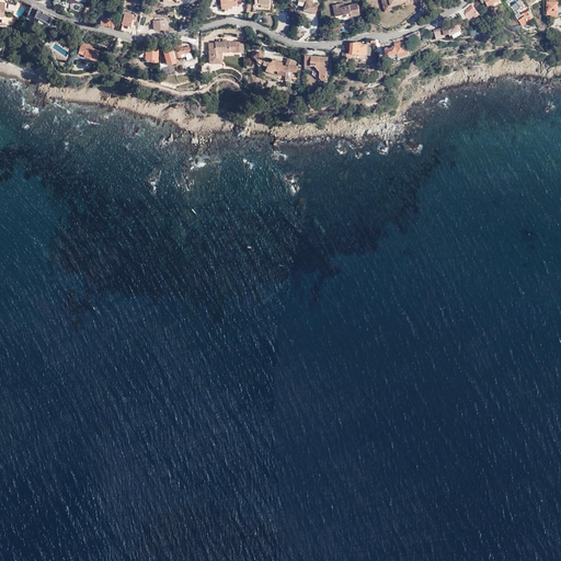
[(250,0),(250,9),(254,9),(255,7),(255,4),(259,4),(259,7),(270,8),(270,2),(267,2),(266,0),(252,0),(250,0)]
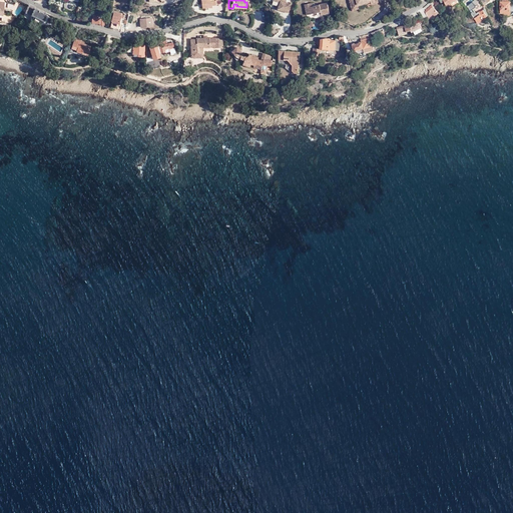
[(278,0),(277,5),(287,9),(290,2),(285,0),(278,0)]
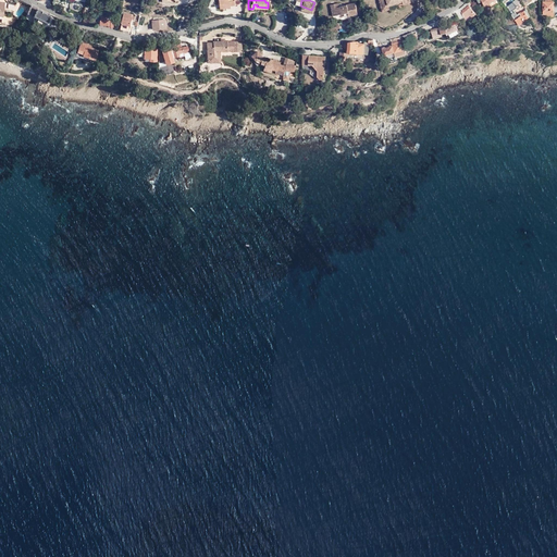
[(553,0),(543,0),(543,15),(547,14),(547,16),(554,16),(554,12),(556,12),(556,4),(554,4),(553,0)]
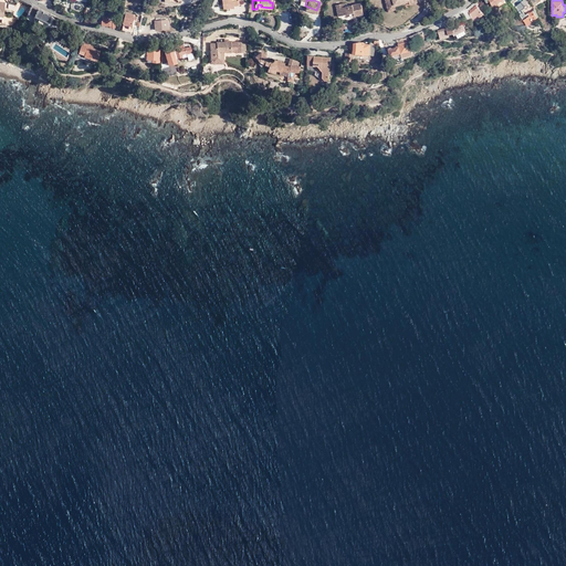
[(359,1),(343,4),(337,6),(339,14),(348,12),(348,14),(353,13),(354,14),(362,13),(359,1)]
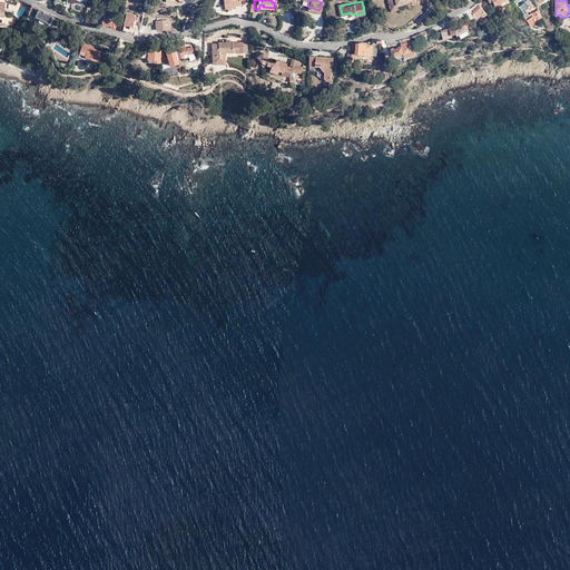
[(471,9),(465,11),(471,20),(475,18),(477,21),(488,15),(480,6),(481,5),(479,1),(471,9)]
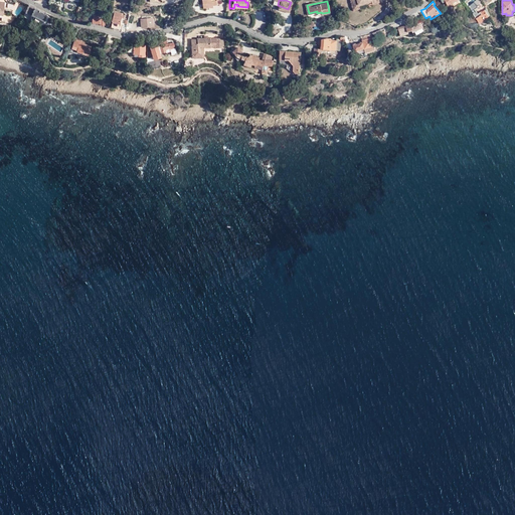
[(34,8),(28,6),(25,13),(32,16),(32,18),(32,19),(35,20),(35,22),(39,24),(42,24),(43,21),(46,15),(43,13),(44,12),(35,8),(34,8)]
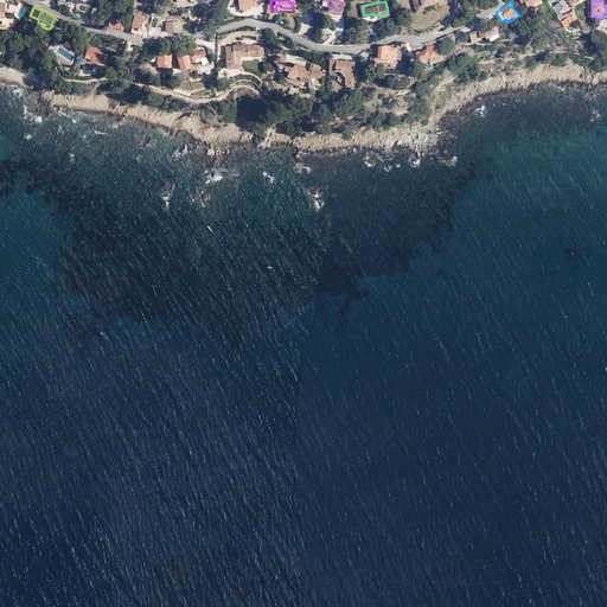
[(132,14),(128,29),(139,30),(141,17),(145,17),(146,12),(141,12),(141,14),(136,13),(136,16),(132,14)]
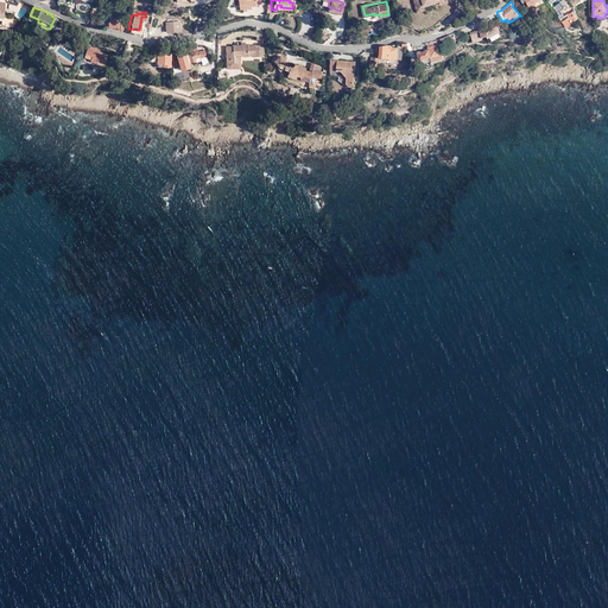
[(563,17),(559,18),(565,26),(571,23),(572,24),(572,23),(577,19),(576,18),(574,13),(572,13),(571,12),(569,14),(569,13),(563,17)]
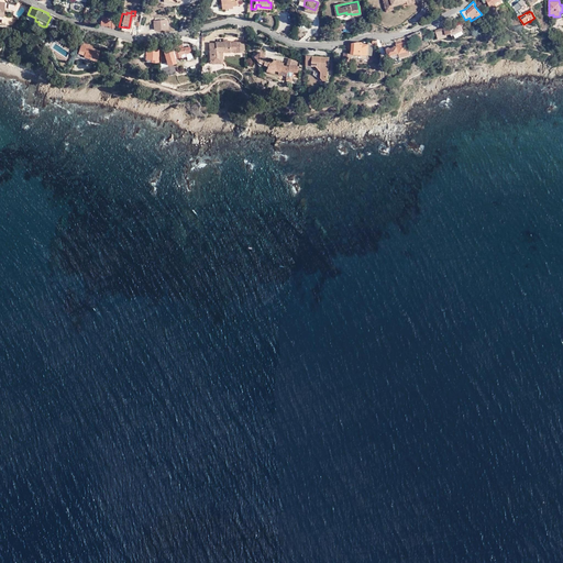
[(107,24),(112,25),(114,19),(107,17),(107,15),(105,14),(103,15),(101,15),(99,21),(108,23),(107,24)]
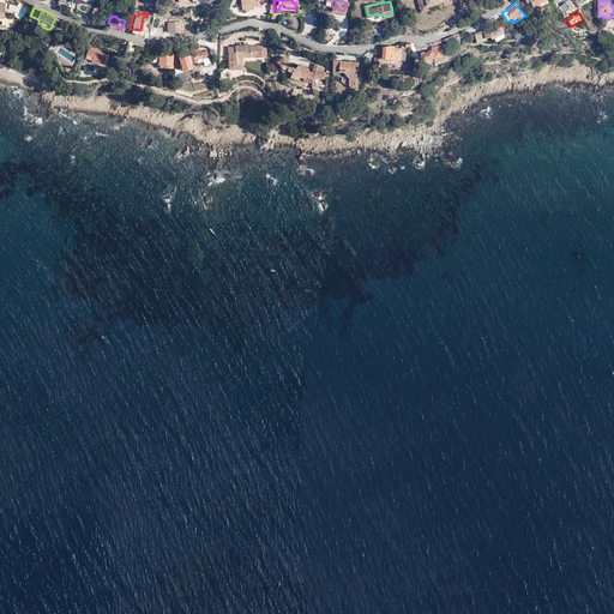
[(170,17),(172,29),(181,28),(181,22),(176,23),(175,17),(170,17)]
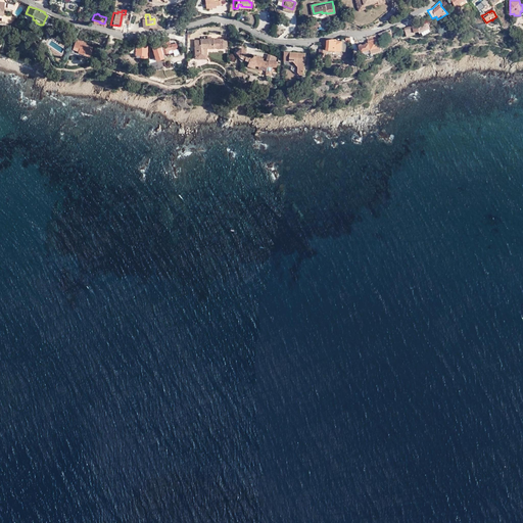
[(415,33),(419,31),(420,33),(422,32),(423,36),(431,32),(427,21),(423,24),(420,26),(418,26),(418,24),(405,28),(408,37),(415,34),(415,33)]
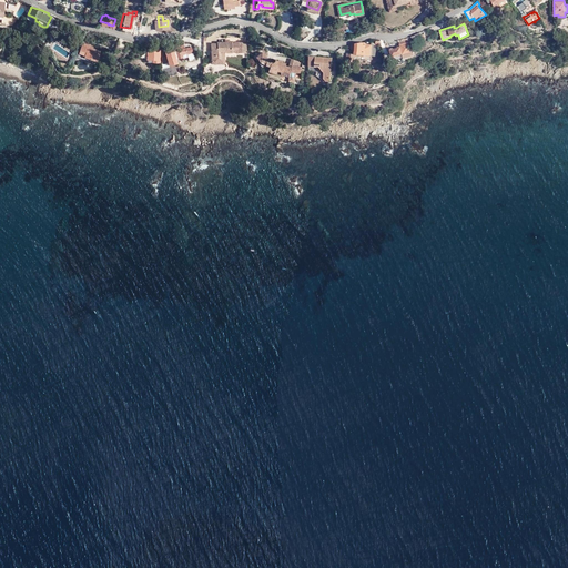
[(425,37),(424,31),(411,37),(415,40),(422,39),(422,38),(425,37)]
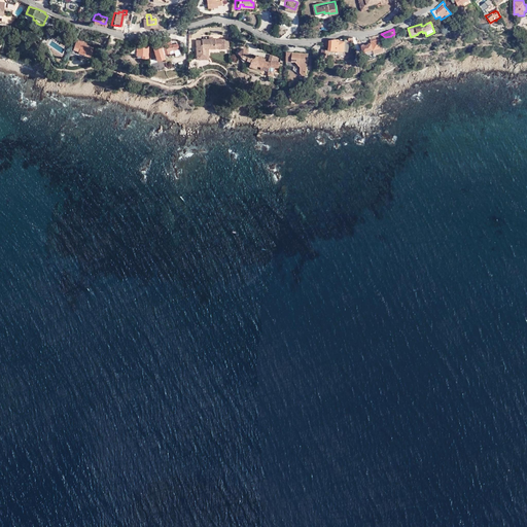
[(378,35),(373,36),(375,40),(374,41),(374,43),(372,44),(374,49),(375,55),(385,51),(380,34),(378,35)]
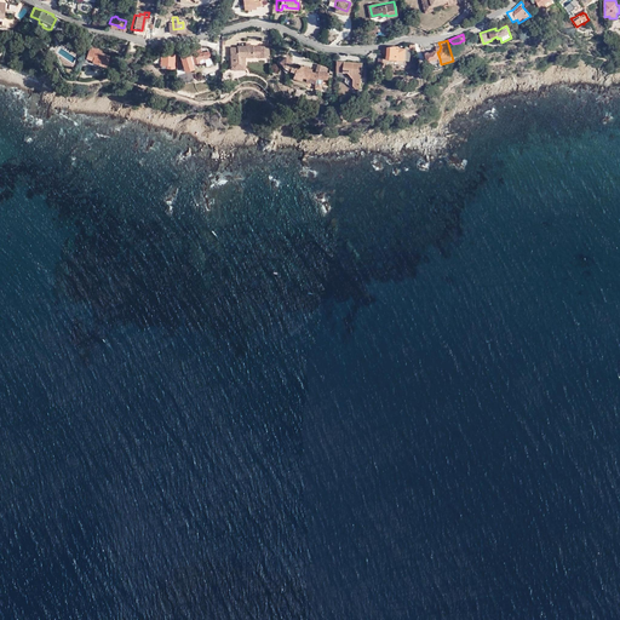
[(438,42),(436,44),(437,50),(425,53),(428,62),(440,58),(437,52),(440,51),(440,49),(441,47),(438,42)]
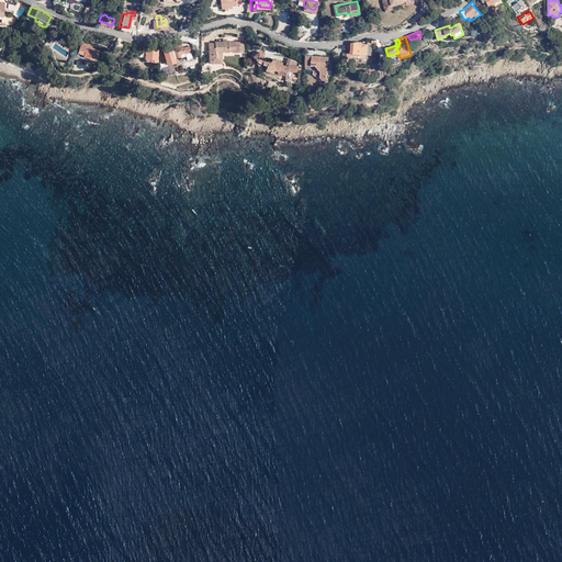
[(81,42),(79,42),(77,47),(82,49),(81,53),(87,55),(88,51),(93,54),(96,48),(87,44),(88,42),(82,40),(81,42)]
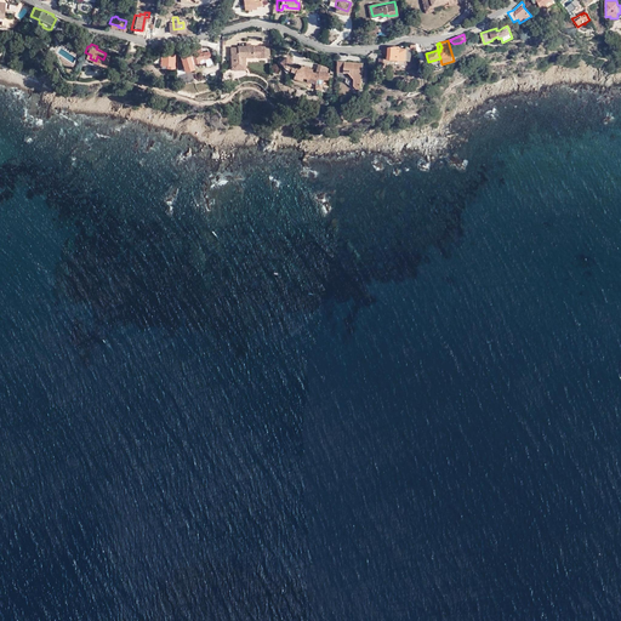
[(238,49),(231,49),(232,70),(245,70),(245,58),(254,58),(254,57),(258,57),(258,58),(269,58),(269,46),(251,46),(246,46),(238,46),(238,49)]
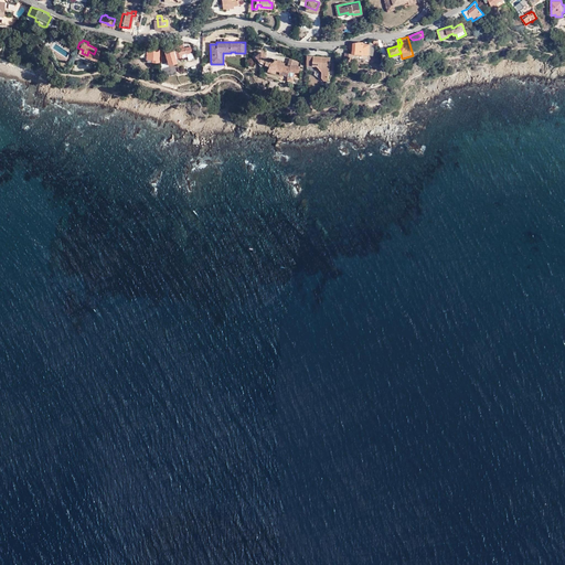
[(351,50),(353,50),(353,54),(369,55),(370,45),(363,44),(363,43),(359,42),(353,43),(353,44),(350,44),(349,45),(349,48),(349,49),(351,50)]
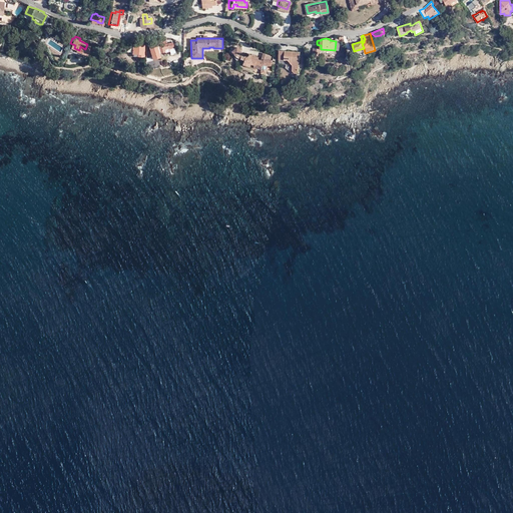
[(172,42),(167,44),(166,41),(156,44),(158,53),(165,51),(164,49),(168,48),(169,49),(174,47),(172,42)]
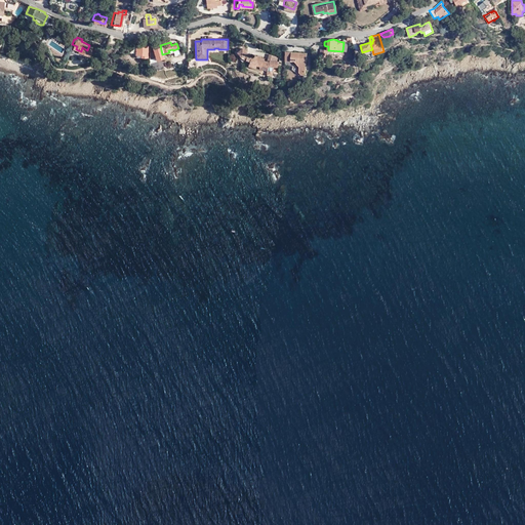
[(147,53),(148,46),(136,45),(135,57),(147,58),(147,57),(148,57),(148,53),(147,53)]
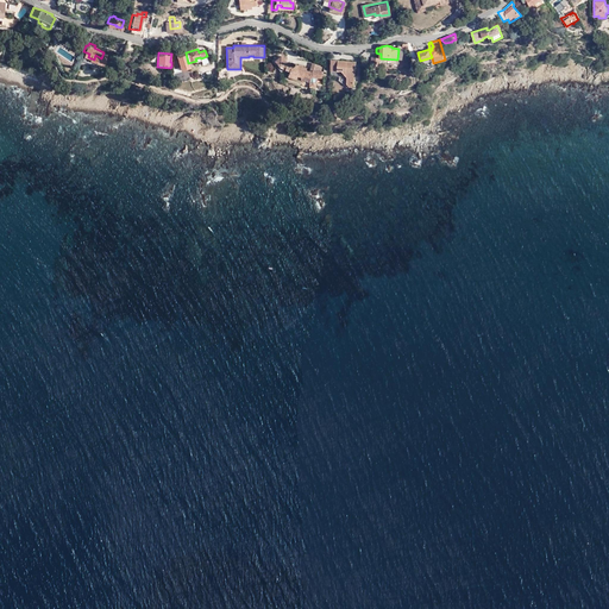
[(188,63),(186,52),(177,55),(179,60),(174,61),(174,69),(181,67),(181,70),(189,68),(188,63)]
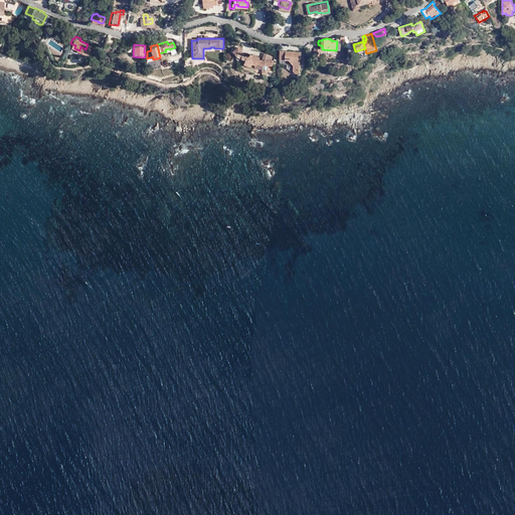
[(236,57),(237,56),(241,53),(237,47),(232,52),(236,57)]
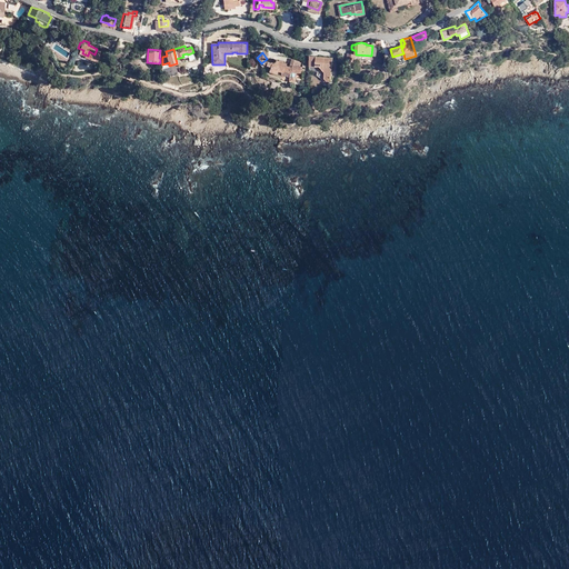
[(331,82),(332,58),(316,57),(315,67),(319,67),(325,73),(325,79),(327,81),(331,82)]
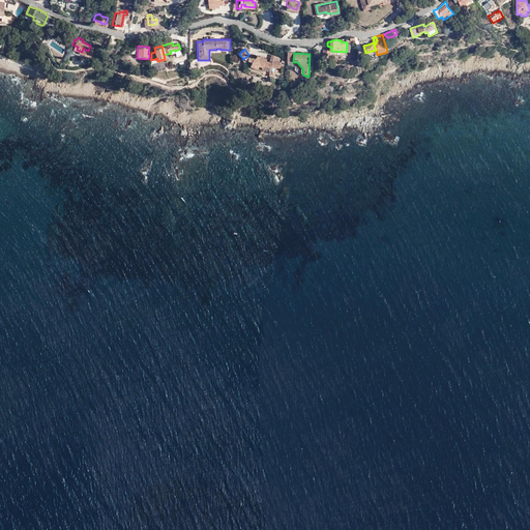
[(282,63),(280,62),(281,58),(271,55),(269,62),(266,61),(266,59),(264,58),(264,57),(260,56),(259,57),(254,56),(254,58),(249,56),(247,61),(252,62),(251,67),(258,69),(259,66),(262,67),(263,66),(270,68),(271,67),(282,68),(282,63)]
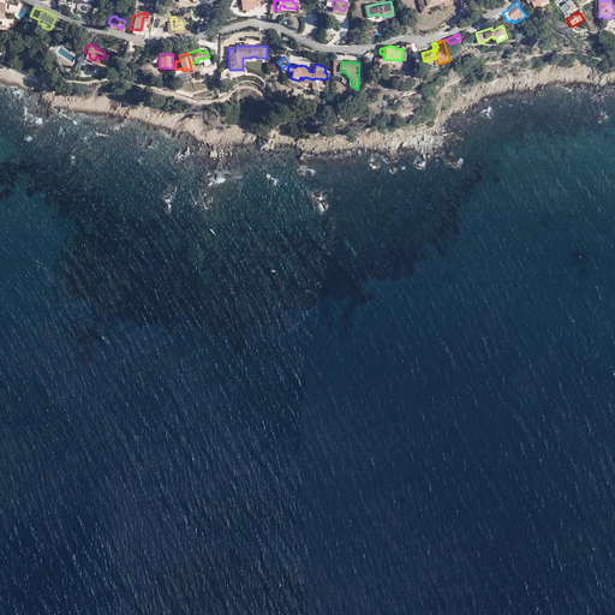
[(305,77),(304,78),(304,81),(312,83),(311,89),(320,89),(320,83),(314,83),(314,82),(314,79),(305,77)]
